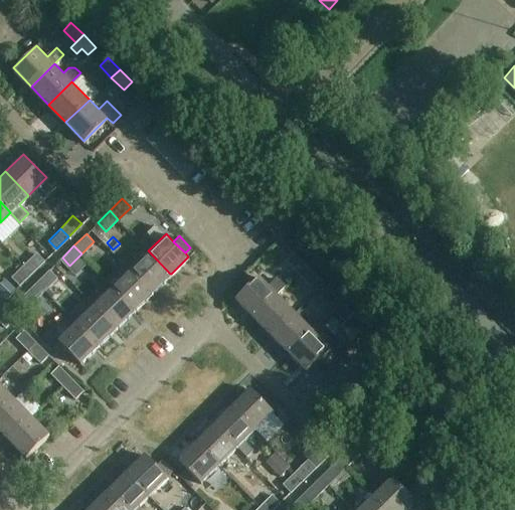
[(24,263),(32,271),(45,259),(37,249),(24,263)]
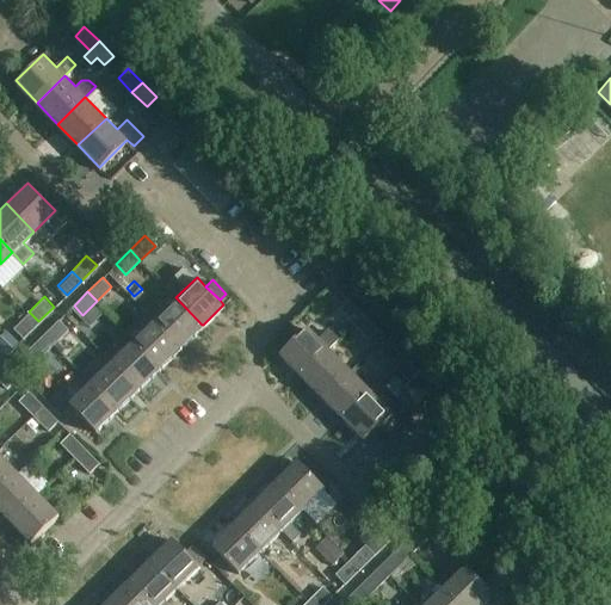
[(181,346),(203,325),(202,325),(176,297),(154,318),(180,345),(181,346)]
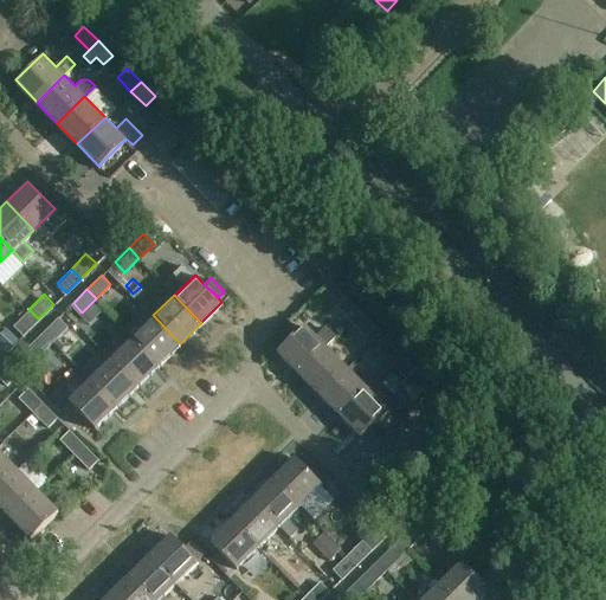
[(350,320),(360,310),(347,297),(337,307),(350,320)]
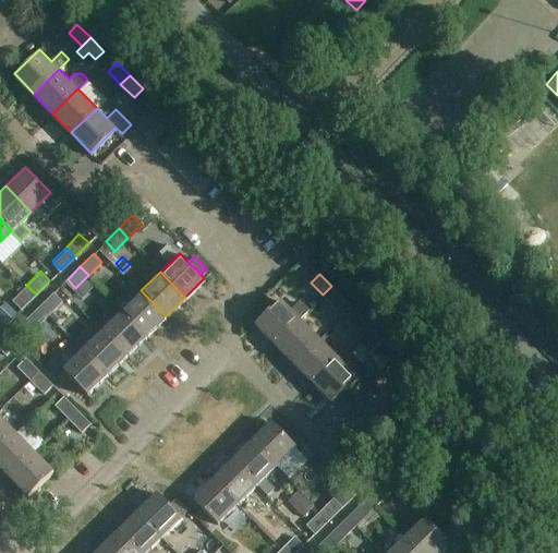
[(22,307),(35,293),(26,285),(13,298),(22,307)]
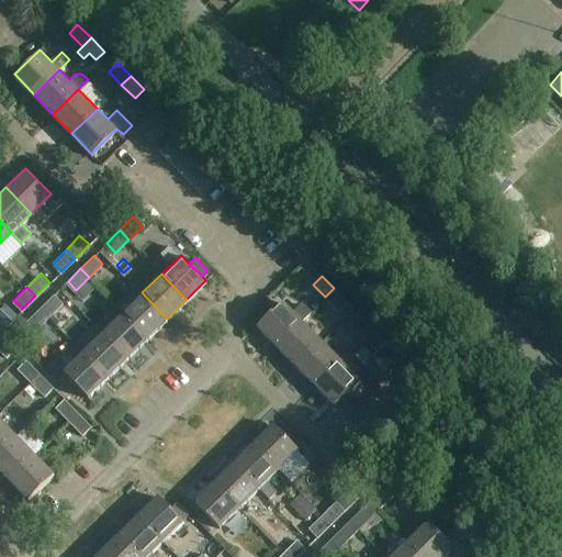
[(334,288),(325,297),(340,311),(348,303),(334,288)]
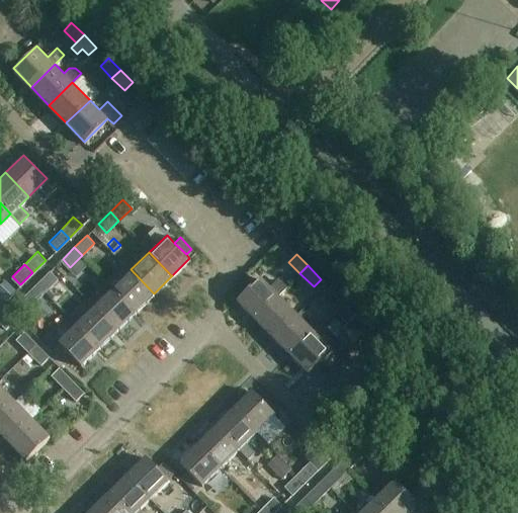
[(37,281),(45,288),(57,276),(50,269),(37,281)]
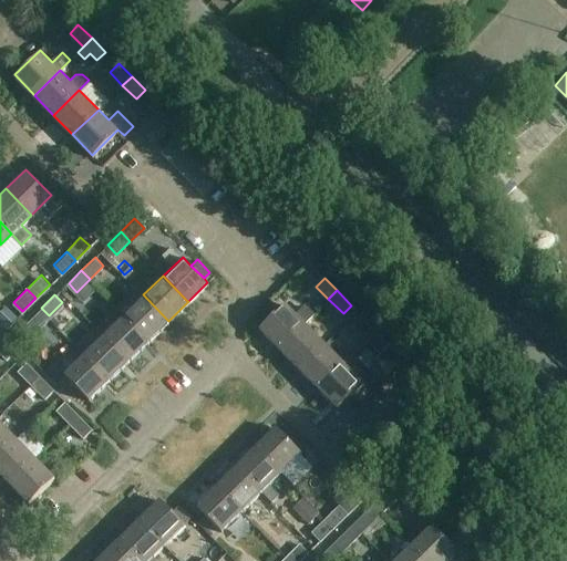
[(148,340),(168,321),(167,320),(143,294),(123,314),(148,339),(148,340)]
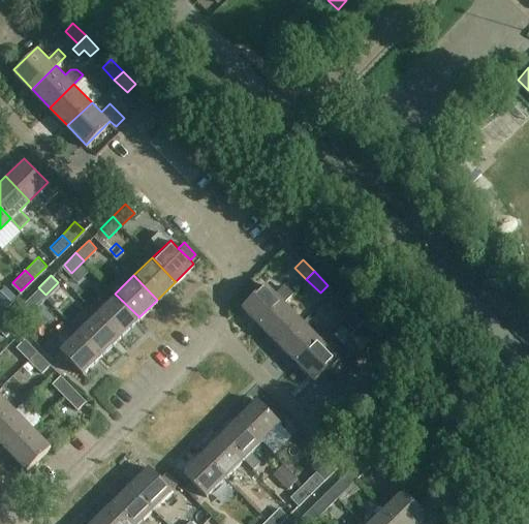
[(0,286),(0,295),(6,302),(14,293),(4,282),(0,286)]
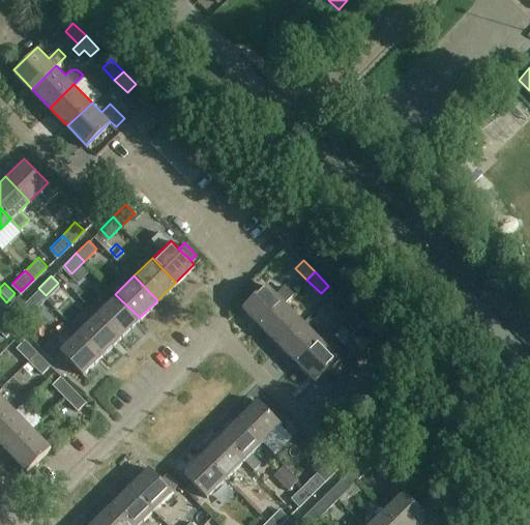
[(285,301),(293,293),(294,292),(285,283),(275,292),(266,283),(242,307),(261,326),(285,301)]
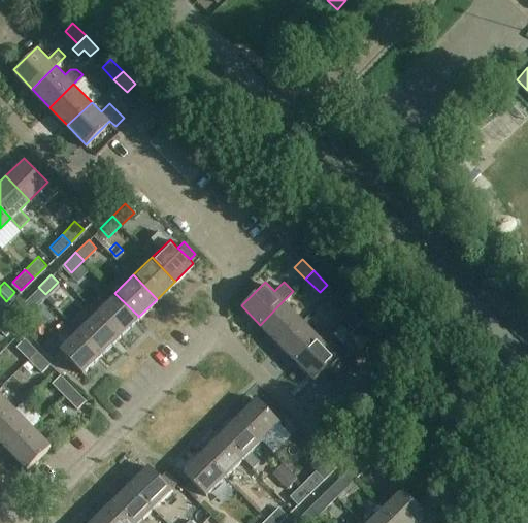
[(33,307),(45,294),(38,287),(25,300),(33,307)]
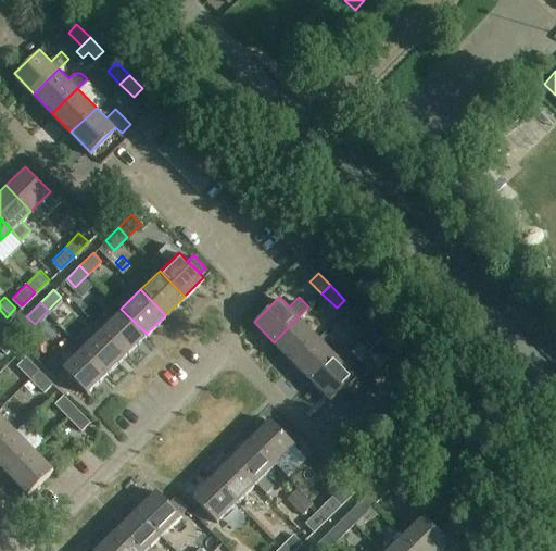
[(126,352),(146,334),(146,333),(121,309),(102,327),(126,352)]
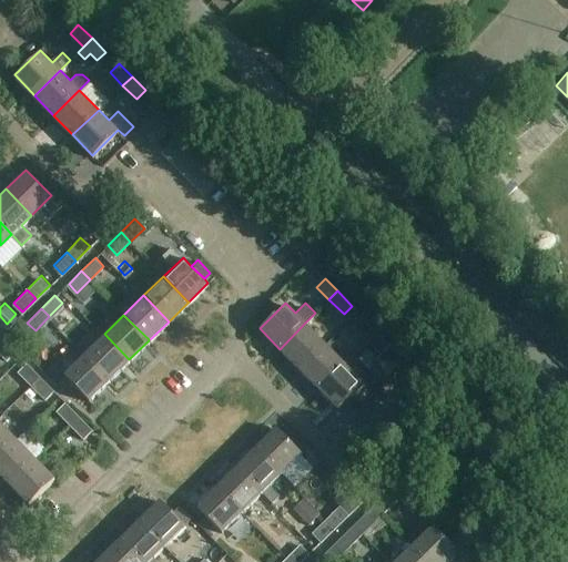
[(367,339),(376,329),(364,317),(355,326),(367,339)]
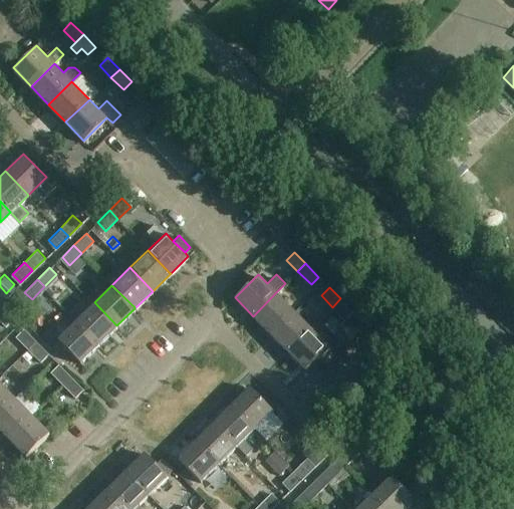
[(270,333),(294,310),(276,292),(253,316),(270,333)]
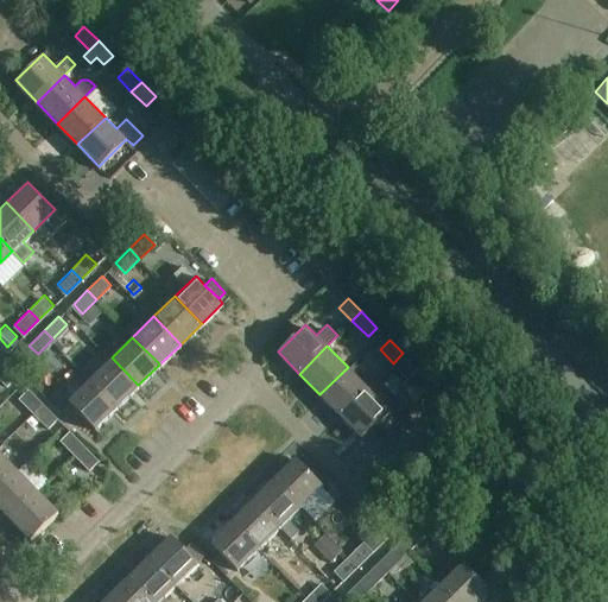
[(403,353),(393,363),(406,376),(403,380),(405,382),(413,391),(426,378),(418,368),(403,353)]
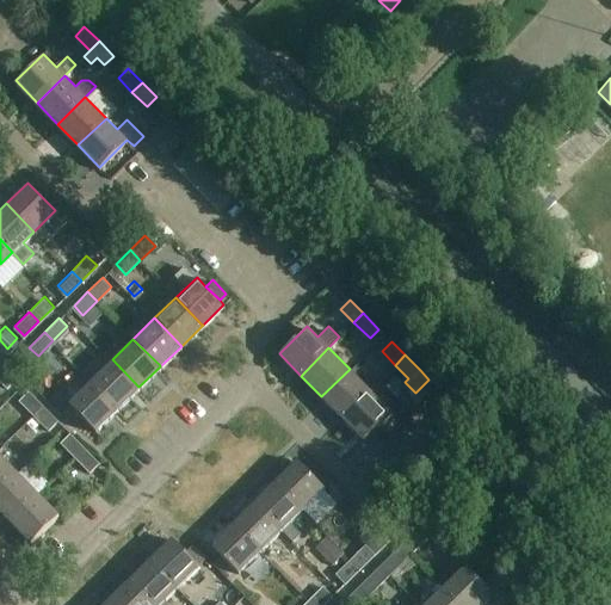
[(118,408),(139,387),(112,359),(91,380),(117,407),(118,408)]
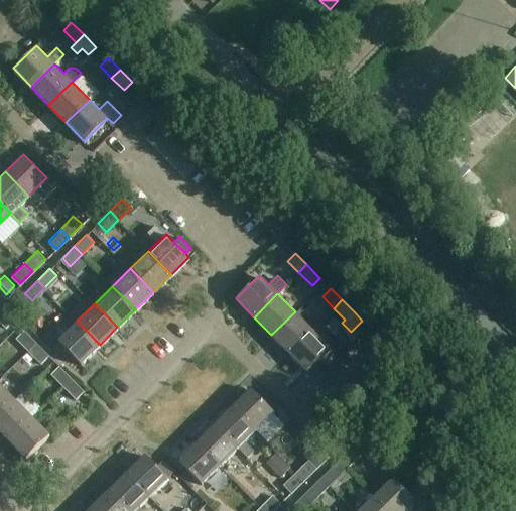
[(1,304),(0,305),(0,318),(6,325),(13,317),(1,304)]
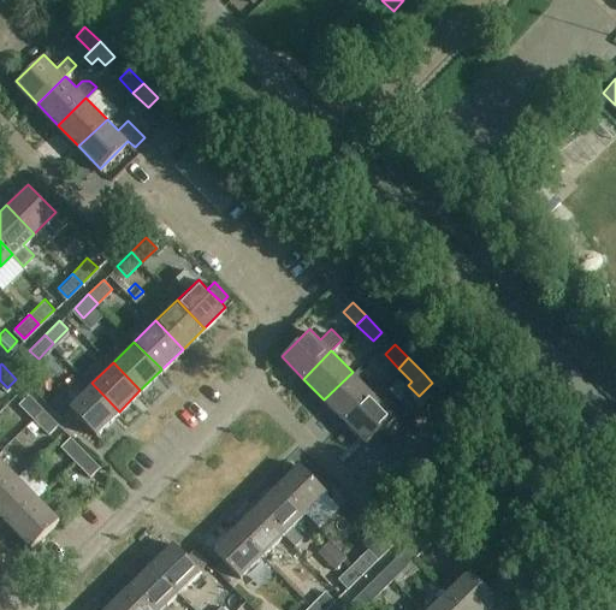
[(345,421),(373,394),(353,372),(324,400),(345,421)]
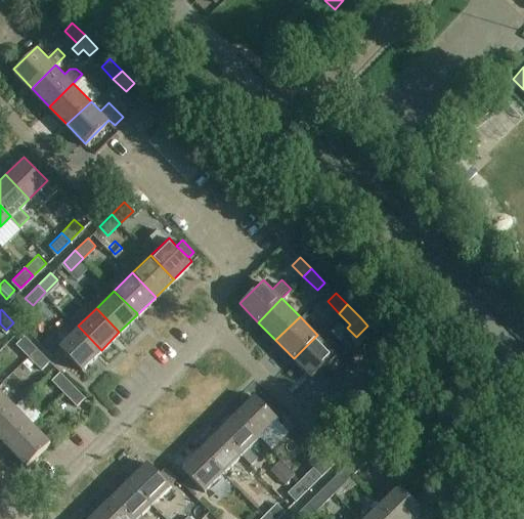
[(82,369),(101,350),(100,349),(78,326),(58,344),(82,369)]
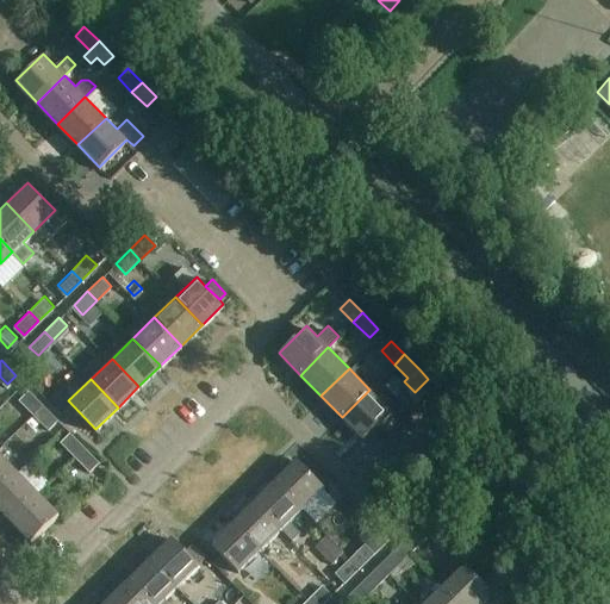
[(369,390),(342,417),(361,437),(362,439),(391,411),(392,412),(403,403),(380,379),(369,390)]
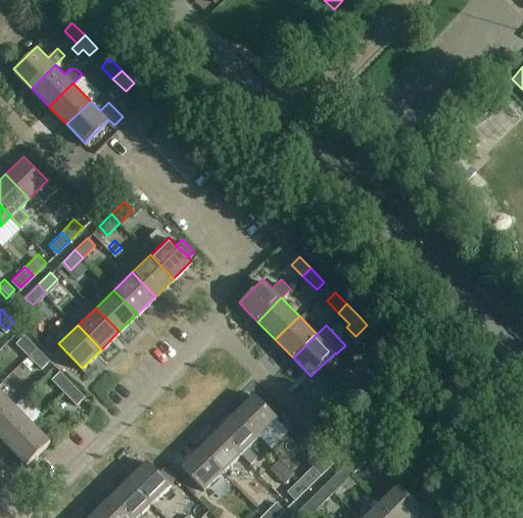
[(29,354),(37,345),(25,332),(16,341),(29,354)]
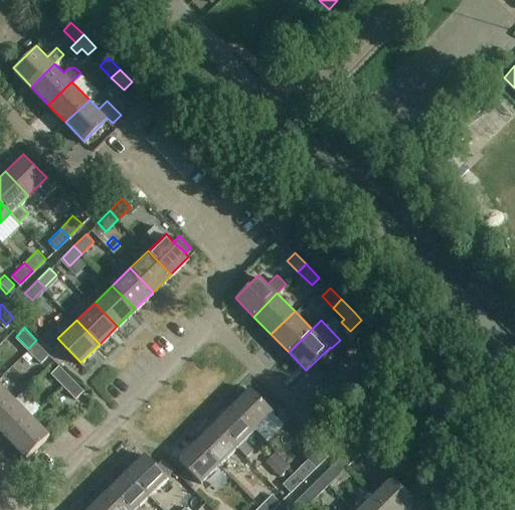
[(36,340),(28,348),(40,360),(48,352),(36,340)]
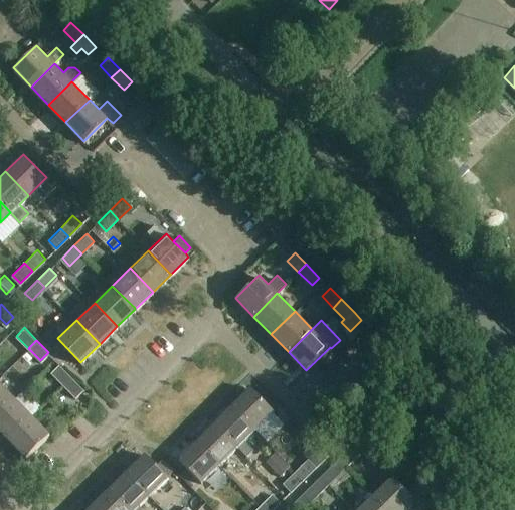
[(62,383),(71,375),(58,362),(50,371),(62,383)]
